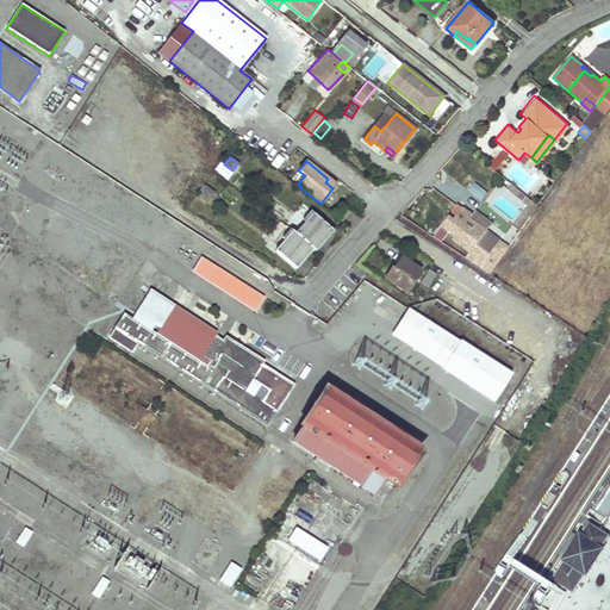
[(325,182),(332,188),(335,185),(328,179),(325,182)]
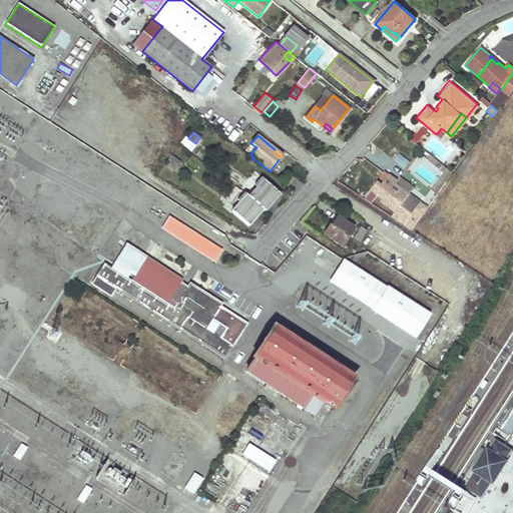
[(405,167),(410,161),(400,152),(394,159),(405,167)]
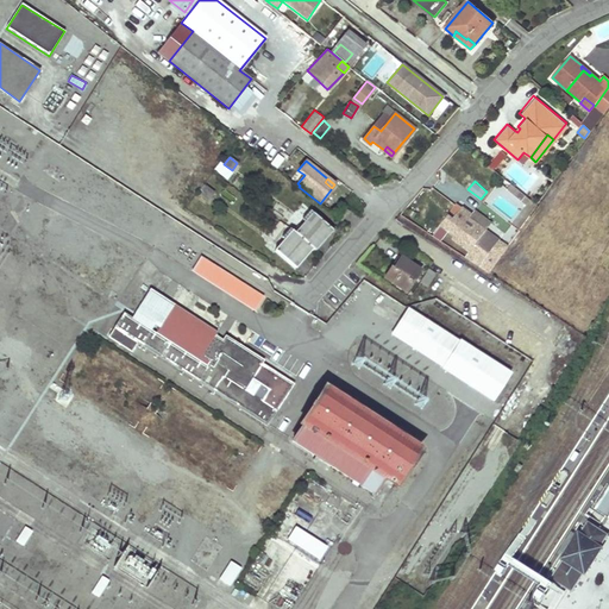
[(523,200),(527,195),(512,184),(509,189),(523,200)]
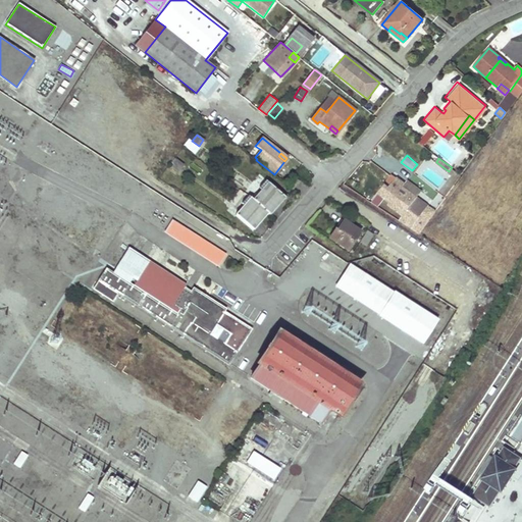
[(177,159),(172,165),(178,170),(184,164),(177,159)]
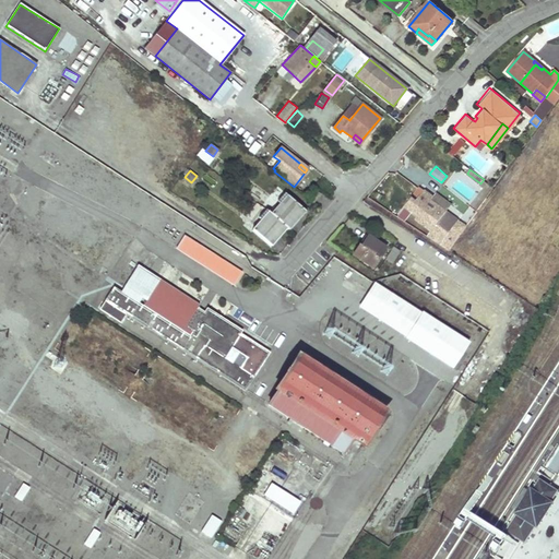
[(204,175),(203,182),(214,186),(216,177),(204,175)]
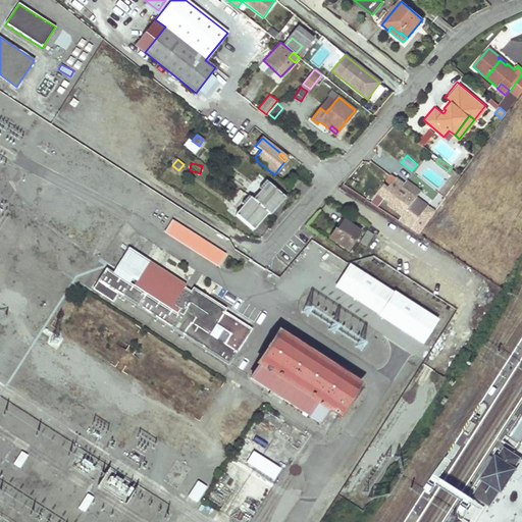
[(295,177),(289,185),(293,189),(300,180),(295,177)]
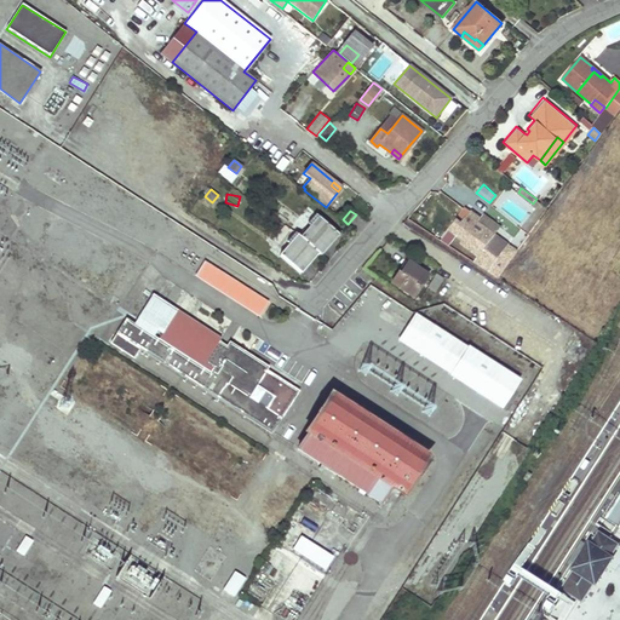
[(449,229),(463,239),(480,218),(471,212),(463,223),(458,219),(449,229)]
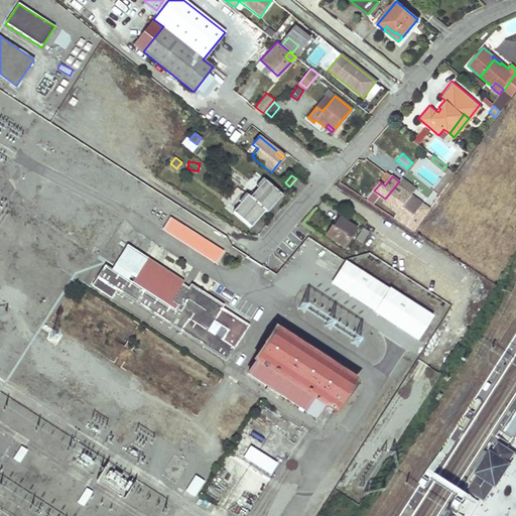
[(264,210),(266,211),(281,194),(263,177),(256,185),(258,187),(250,197),(264,210)]
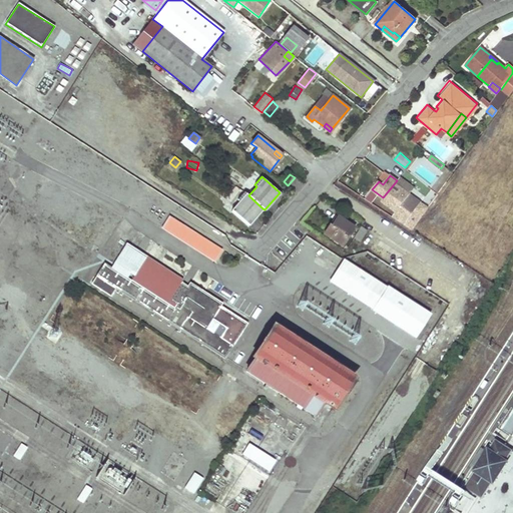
[(401,177),(396,184),(408,193),(413,186),(401,177)]
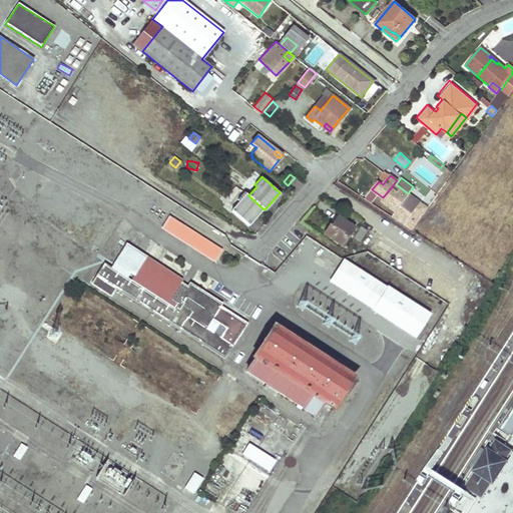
[(393,215),(411,229),(427,207),(412,196),(408,201),(405,199),(409,194),(408,193),(396,184),(395,183),(383,201),(396,211),(393,215)]
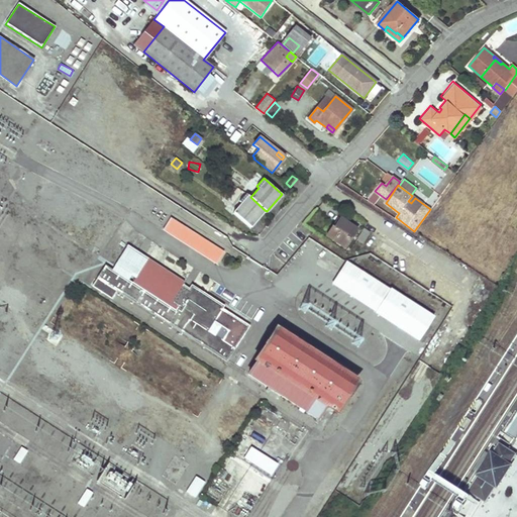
[(249,226),(265,210),(250,197),(245,193),(239,200),(242,203),(233,212),(249,226)]
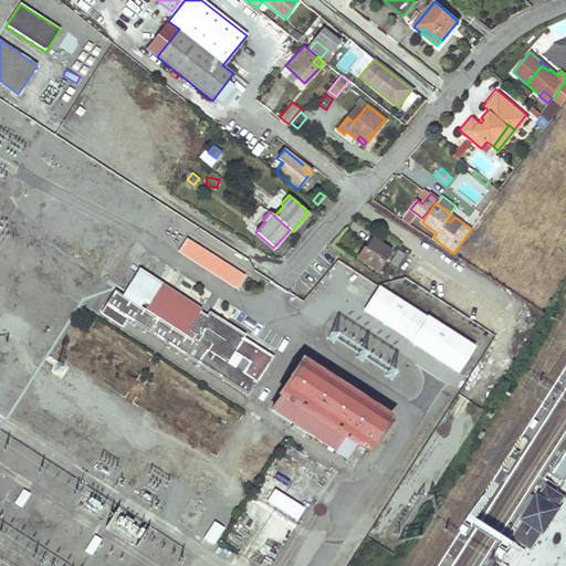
[(237,287),(245,273),(186,237),(177,251),(237,287)]
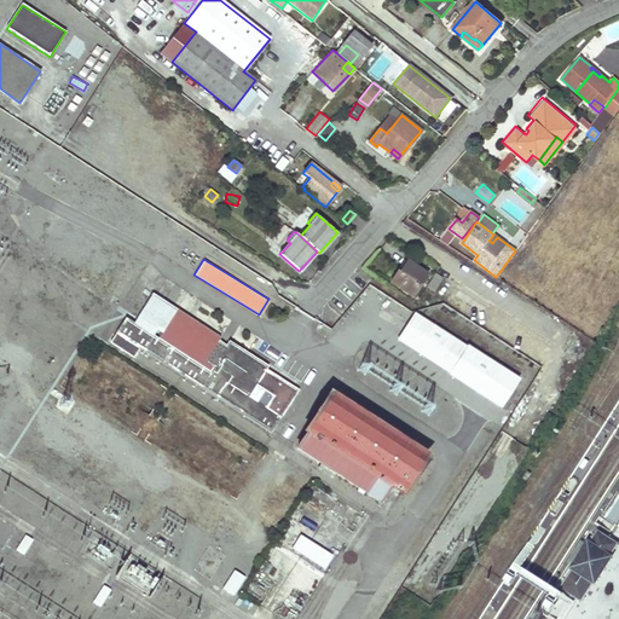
[(398,272),(391,281),(411,295),(426,275),(408,262),(399,273),(398,272)]
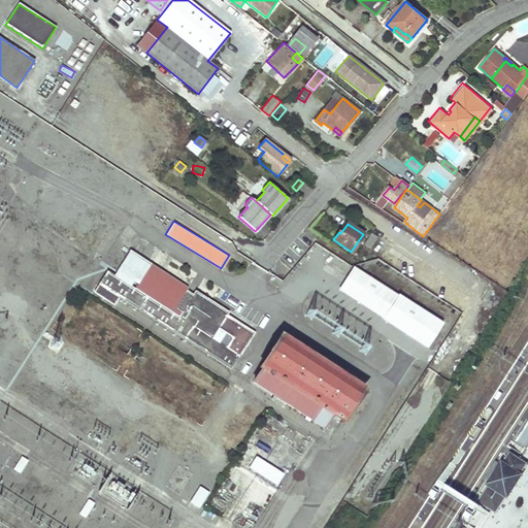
[(370,233),(364,243),(370,248),(376,237),(370,233)]
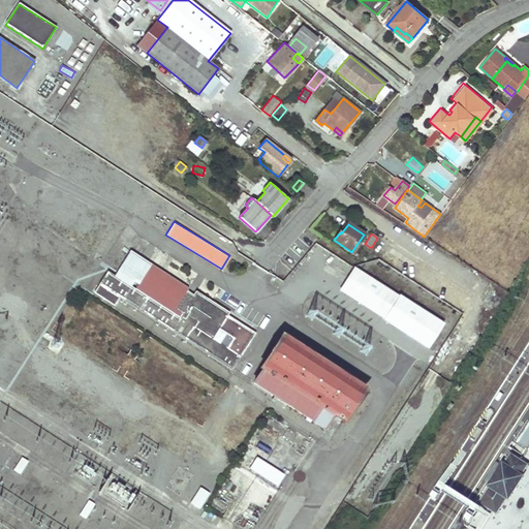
[(131,246),(117,268),(127,274),(141,252),(131,246)]
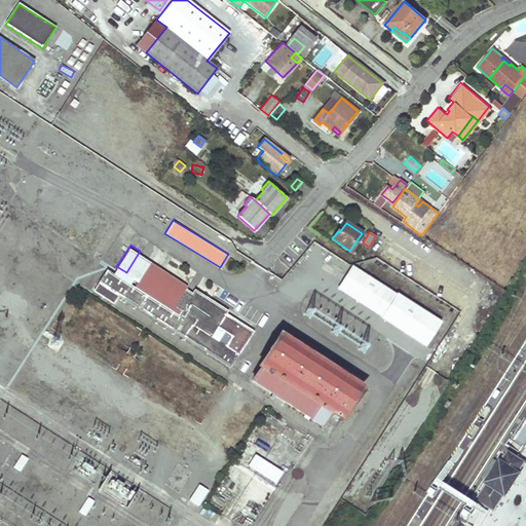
[(323,270),(334,274),(338,265),(347,269),(350,262),(330,254),(323,270)]
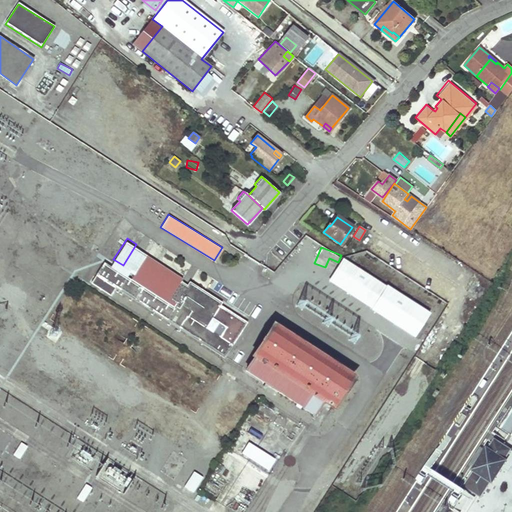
[(97,275),(224,357),(232,345),(205,328),(220,305),(207,296),(203,303),(198,300),(203,293),(204,290),(191,282),(188,286),(181,281),(182,279),(164,267),(162,269),(146,258),(131,280),(105,263),(97,275)]
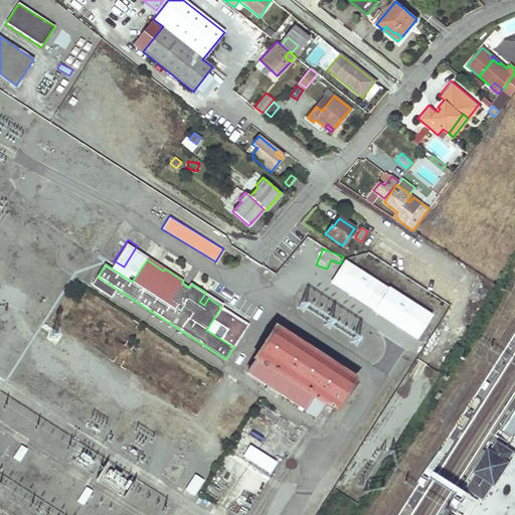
[(374,311),(415,337),(436,308),(416,296),(411,303),(362,272),(345,261),(331,283),(374,311)]
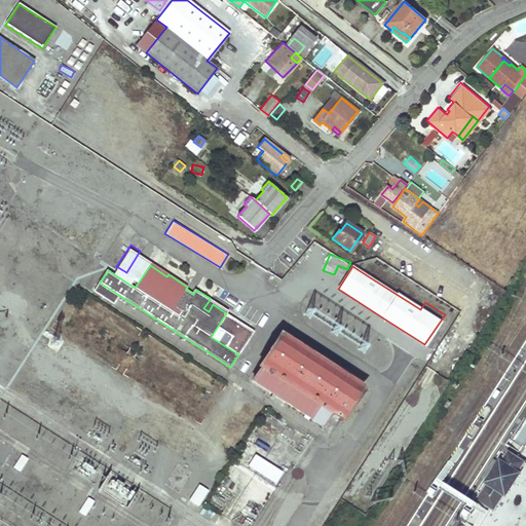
[(209,301),(203,308),(209,311),(213,304),(209,301)]
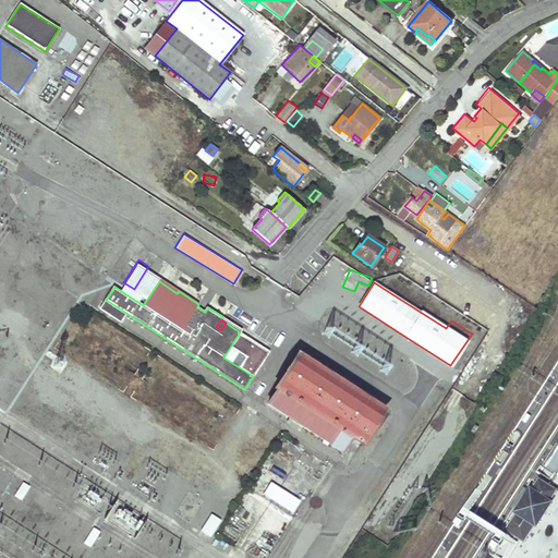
[(446,375),(450,365),(405,337),(400,346),(446,375)]
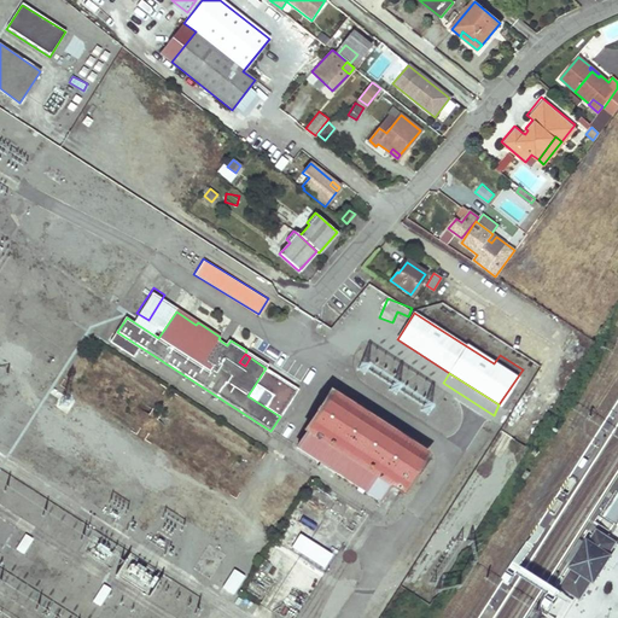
[(391,483),(403,491),(425,458),(369,421),(372,418),(356,408),(354,412),(349,408),(351,404),(336,395),(333,398),(328,395),(307,429),(309,430),(297,448),(379,500),(391,483)]
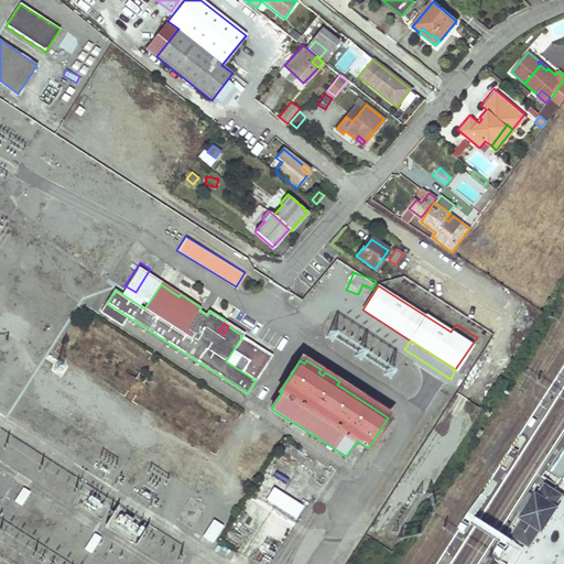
[(563,453),(552,472),(563,479),(563,476),(563,453)]
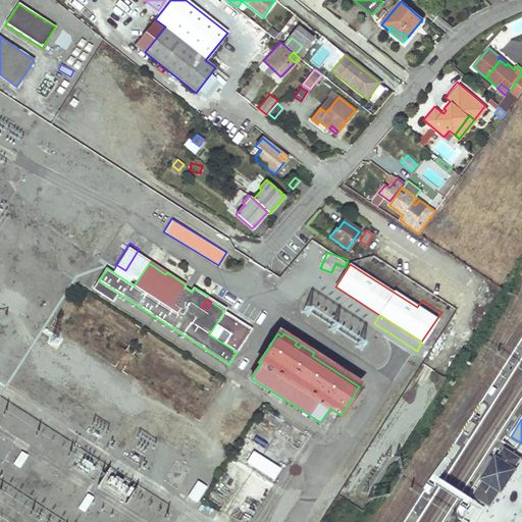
[(482,479),(472,496),(486,506),(489,508),(501,491),(502,491),(516,469),(514,468),(521,458),(514,454),(504,447),(498,457),(497,456),(481,479),(482,479)]
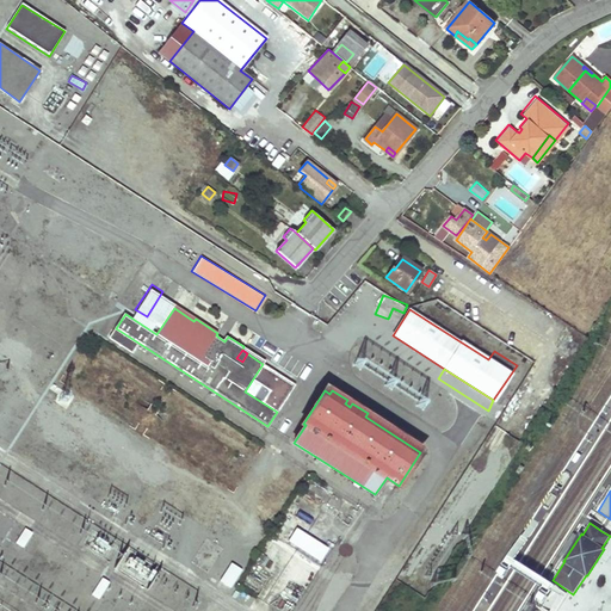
[(322,559),(329,544),(294,528),(288,543),(322,559)]
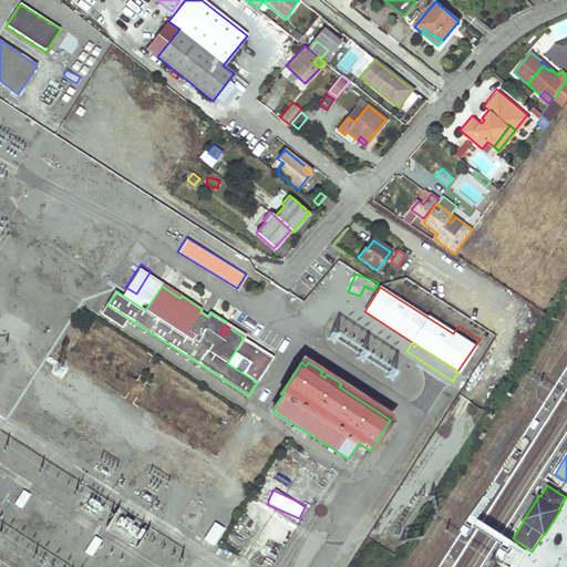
[(23,491),(16,504),(21,507),(30,494),(23,491)]
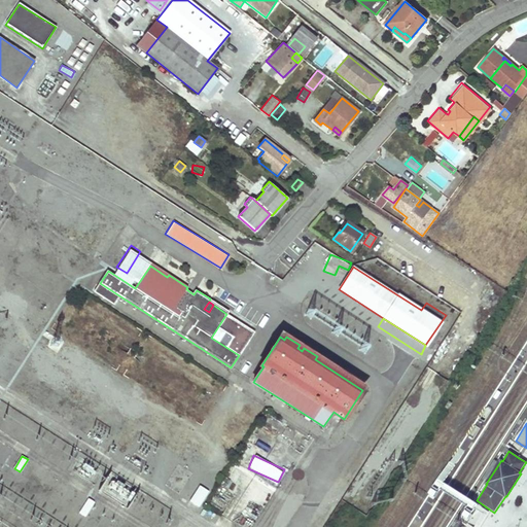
[(129,506),(136,489),(109,477),(102,495),(129,506)]
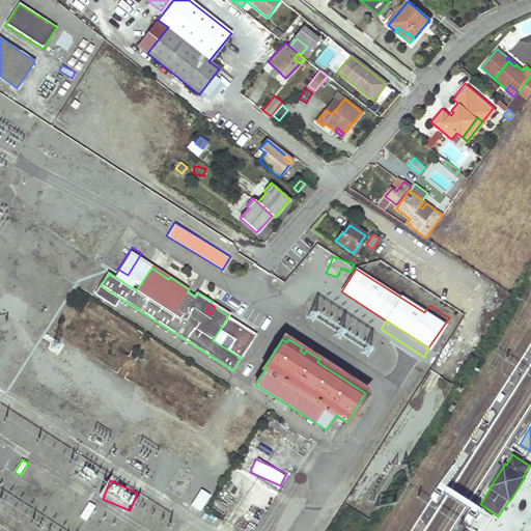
[(211,495),(201,490),(191,505),(200,511),(211,495)]
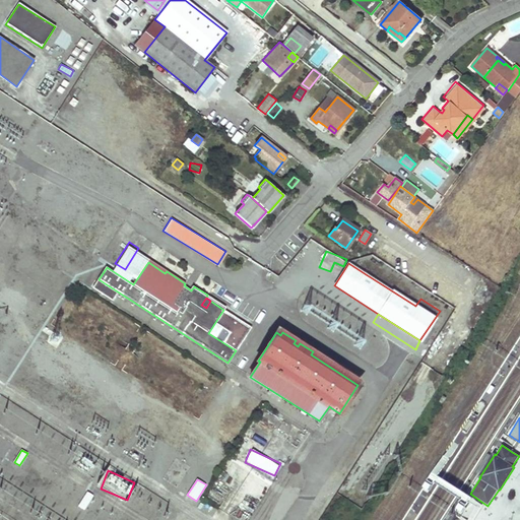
[(92,496),(87,492),(78,506),(84,510),(92,496)]
